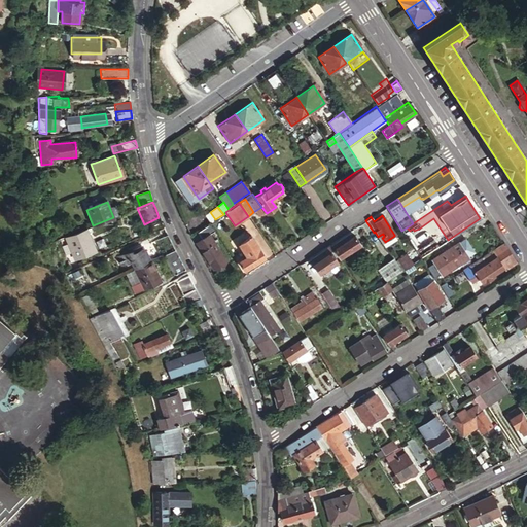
[(432,224),(436,232),(444,243),(448,240),(433,218),(419,229),(421,232),(432,224)]
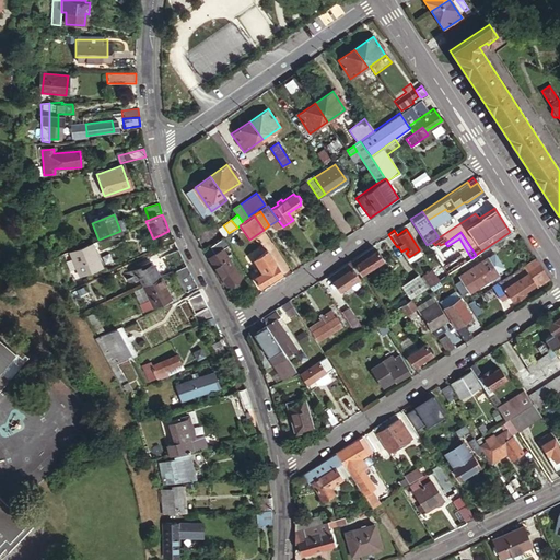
[(223,237),(209,247),(213,255),(221,249),(229,245),(223,237)]
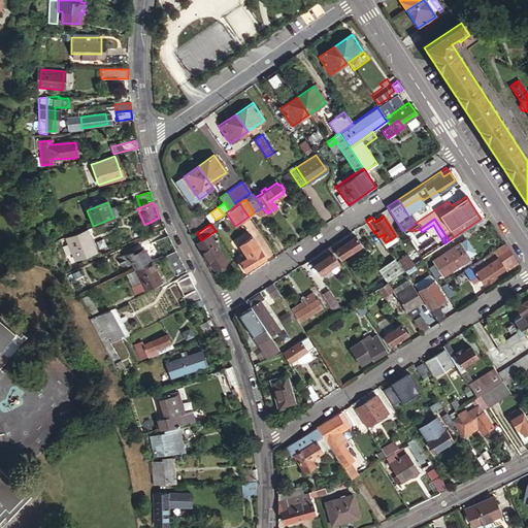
[(85,229),(63,237),(72,260),(93,253),(85,229)]
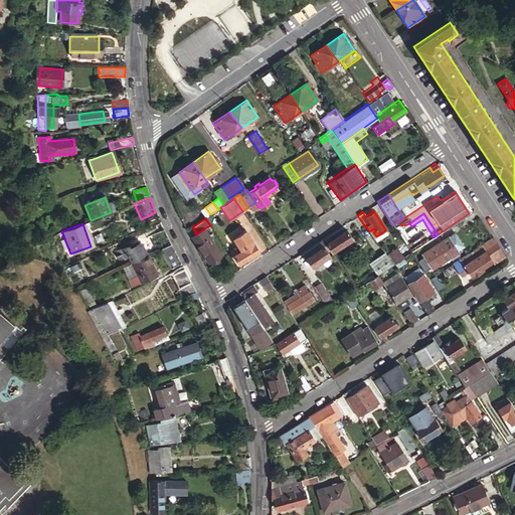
[(434,237),(426,226),(417,232),(420,236),(410,242),(414,249),(434,237)]
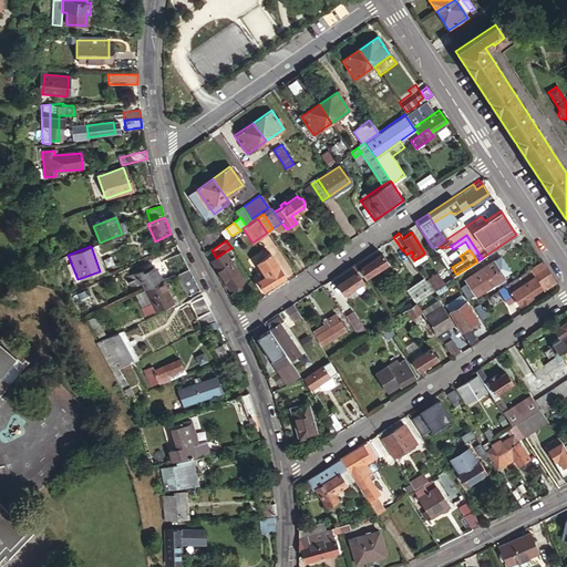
[(184,261),(179,251),(164,259),(172,276),(174,274),(187,268),(184,261)]
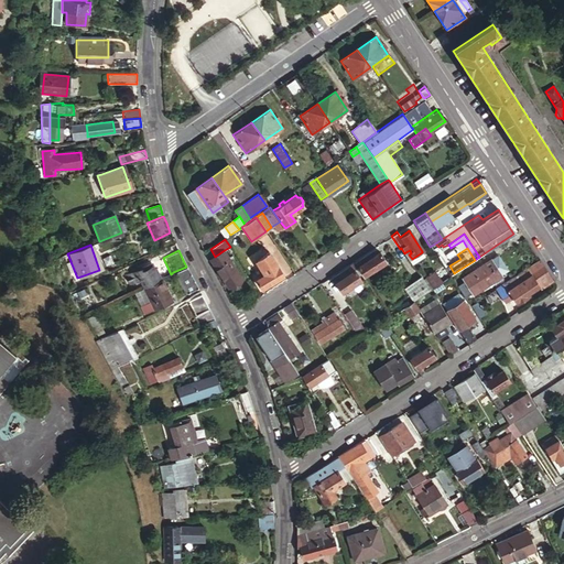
[(223,251),(215,257),(209,260),(229,288),(241,278),(223,251)]
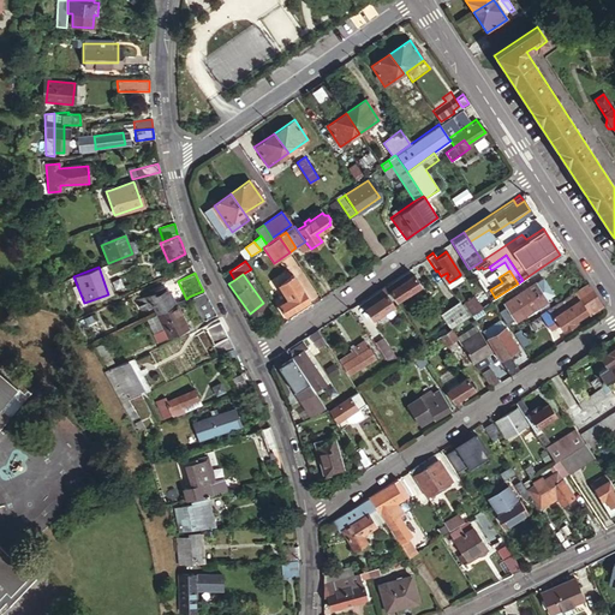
[(284,291),(299,282),(294,274),(279,284),(284,291)]
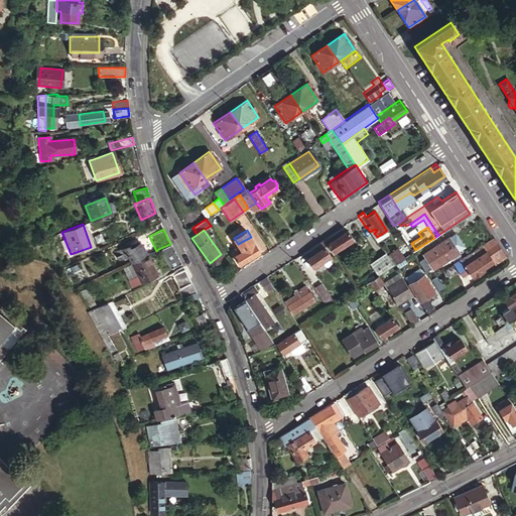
[(338,230),(323,239),(332,252),(352,239),(346,230),(340,234),(338,230)]
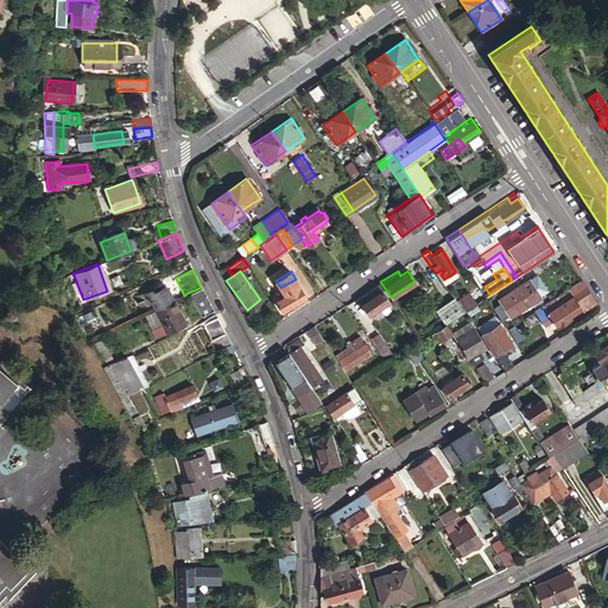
[(455,272),(444,279),(447,283),(457,276),(455,272)]
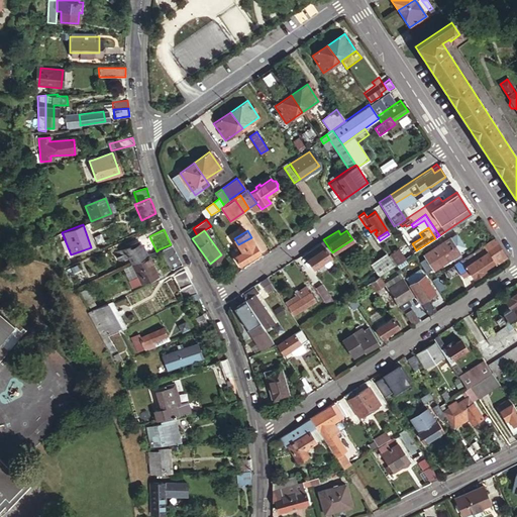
[(261,249),(251,237),(238,244),(238,245),(242,250),(233,256),(239,266),(259,252),(257,251),(261,249)]
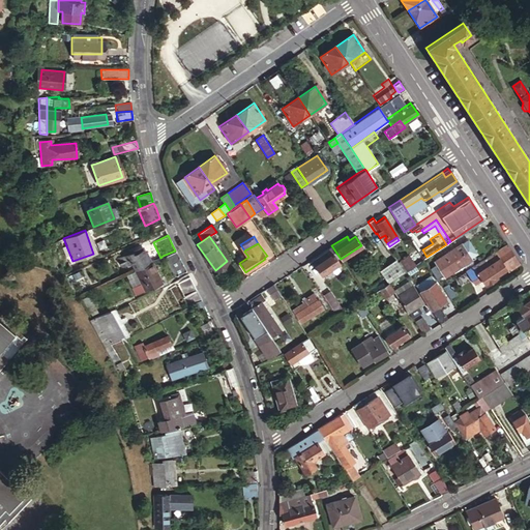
[(506,244),(495,252),(505,266),(504,267),(507,271),(519,264),(506,244)]
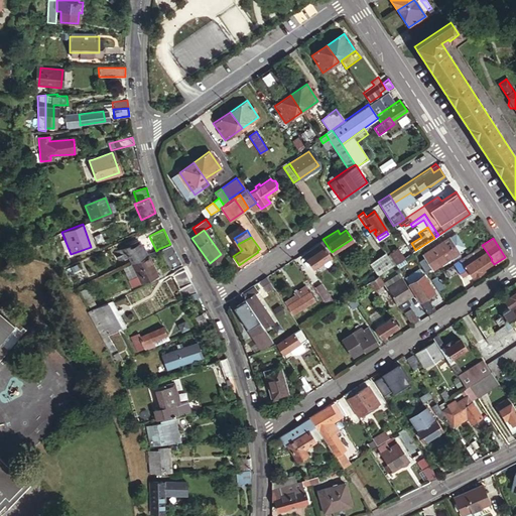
[(457,253),(447,239),(422,255),(431,270),(457,253)]
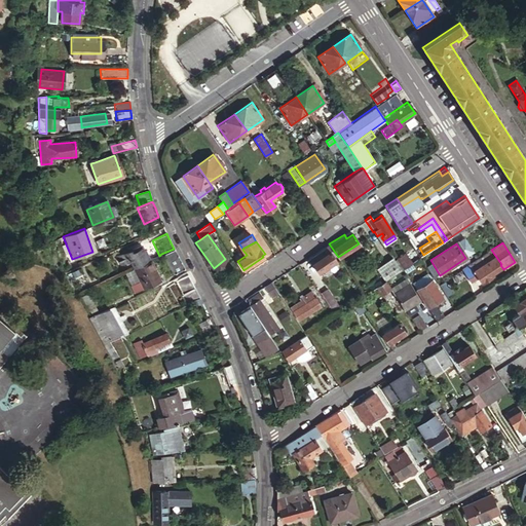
[(130,261),(134,267),(141,264),(150,260),(146,249),(143,250),(141,245),(115,256),(120,266),(130,261)]
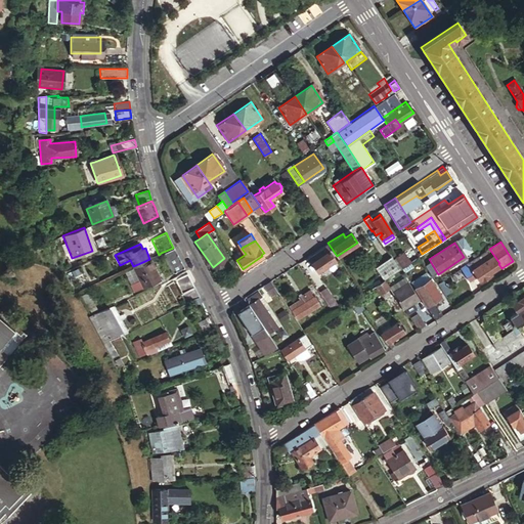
[(329,250),(330,249),(326,244),(306,257),(316,271),(334,259),(329,250)]
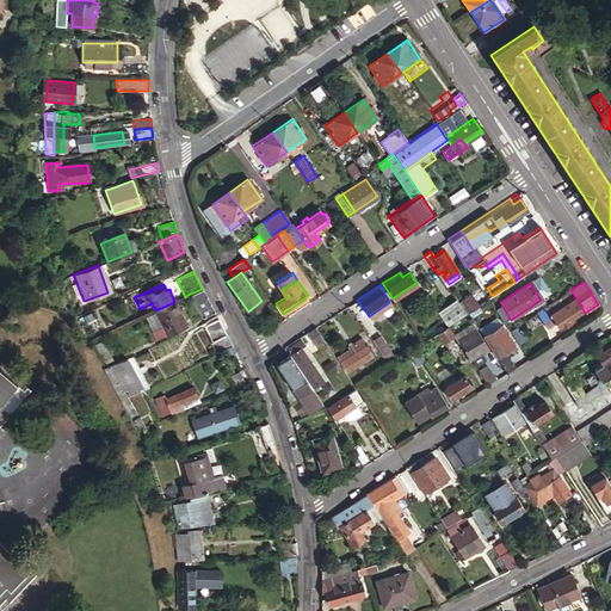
[(199,320),(214,314),(202,289),(187,295),(199,320)]
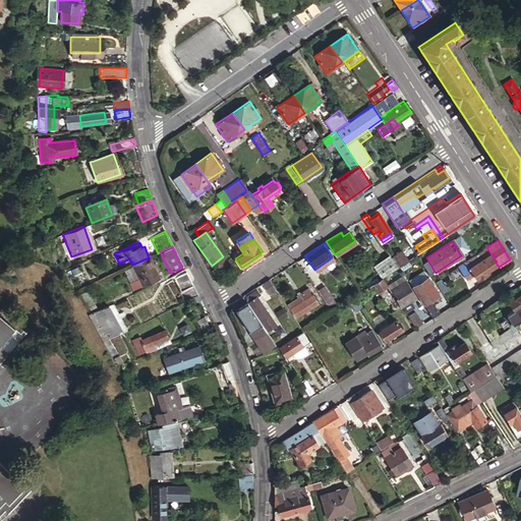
[(486,247),(464,263),(472,277),(473,277),(479,273),(485,269),(496,263),(497,262),(486,247)]
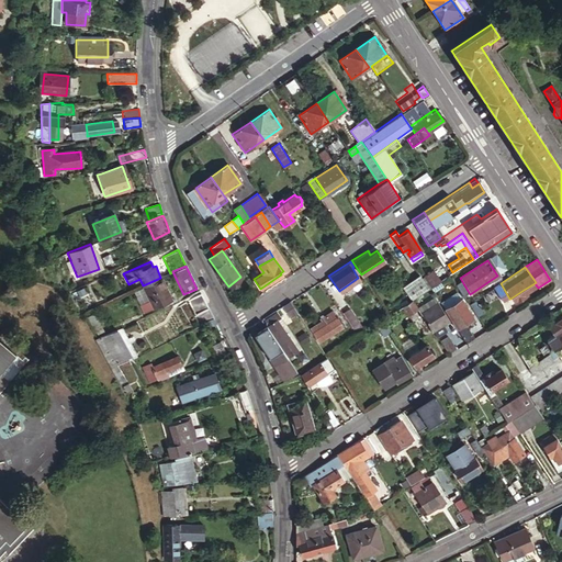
[(424,276),(425,277),(431,287),(439,281),(431,271),(424,276)]
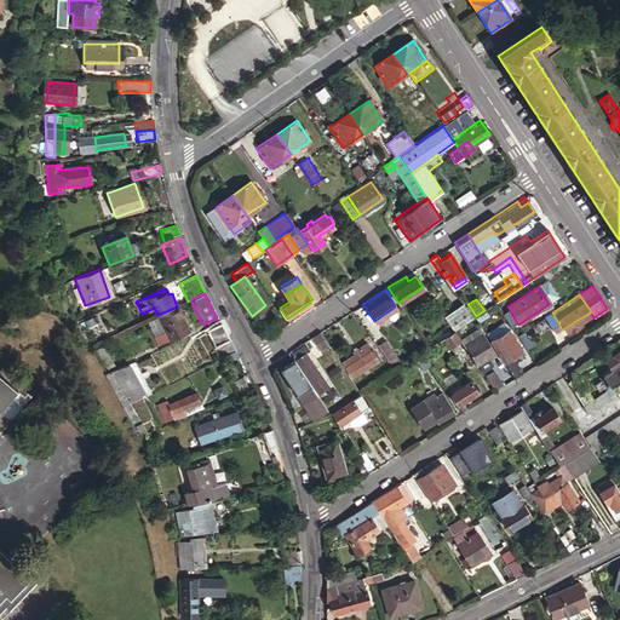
[(468,321),(470,320),(463,309),(459,304),(441,317),(451,333),(465,323),(468,321)]
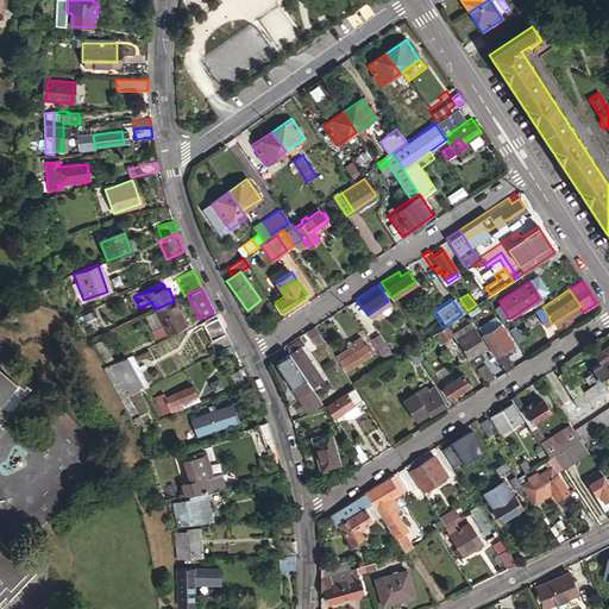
[(454,303),(462,314),(464,313),(466,311),(468,311),(460,300),(454,303)]
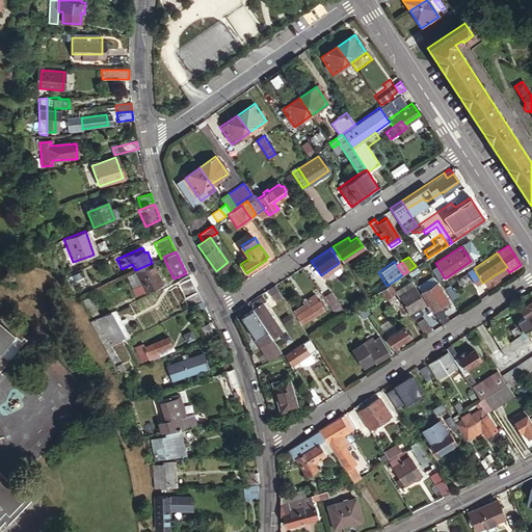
[(142,267),(135,270),(144,291),(161,284),(152,263),(142,267)]
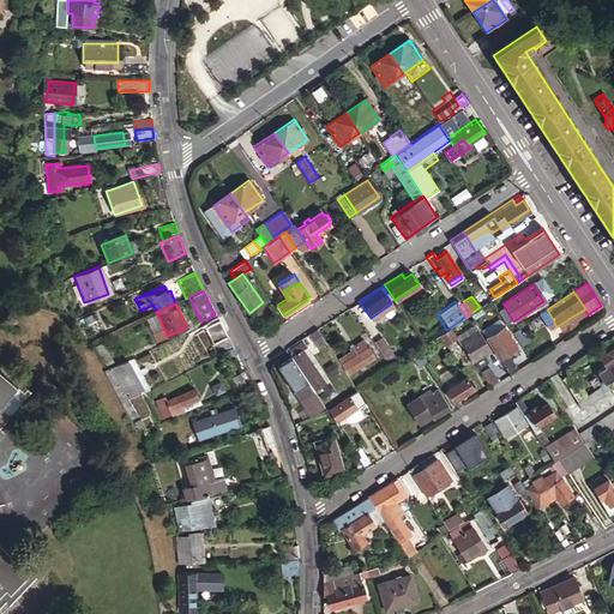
[(547,309),(537,315),(547,332),(557,326),(547,309)]
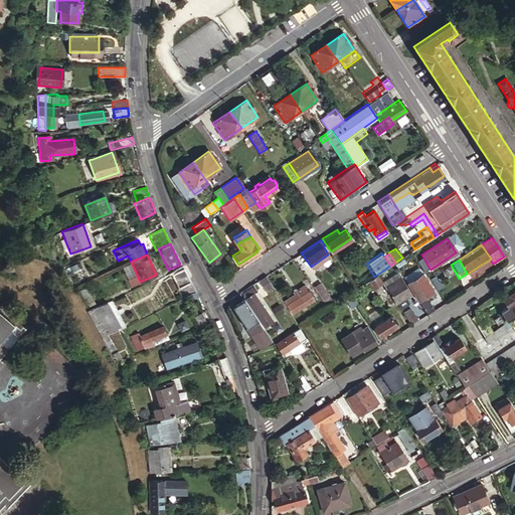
[(86,278),(80,264),(68,268),(72,282),(86,278)]
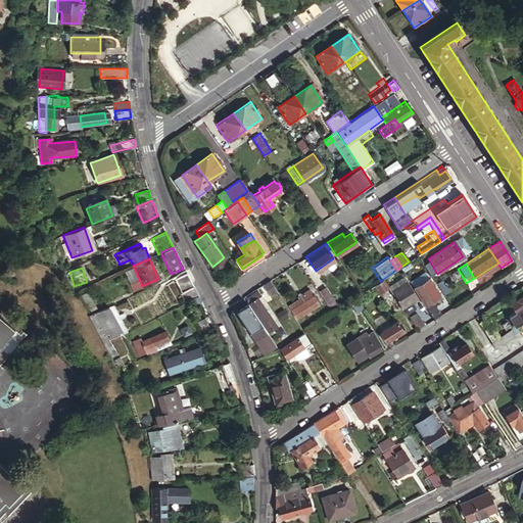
[(487,270),(481,274),(484,278),(490,275),(487,270)]
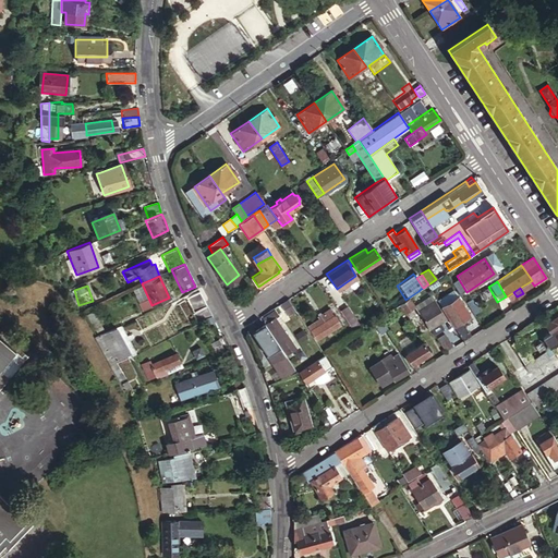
[(210,315),(203,300),(198,293),(184,299),(187,306),(196,323),(210,315)]
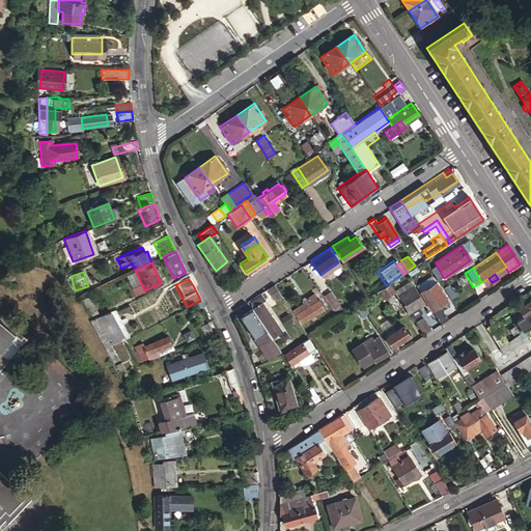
[(434,283),(418,294),(430,311),(446,301),(434,283)]
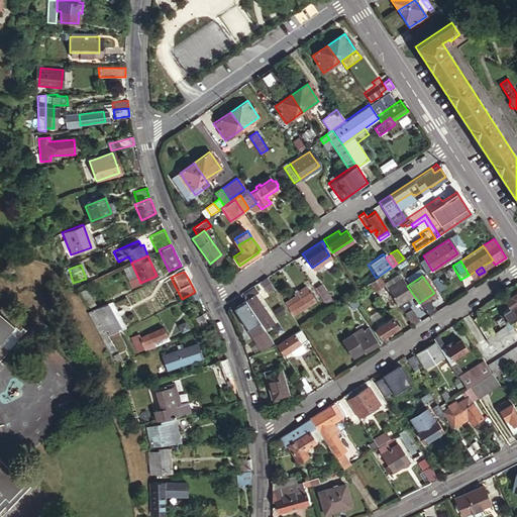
[(138,284),(134,277),(127,280),(131,288),(138,284)]
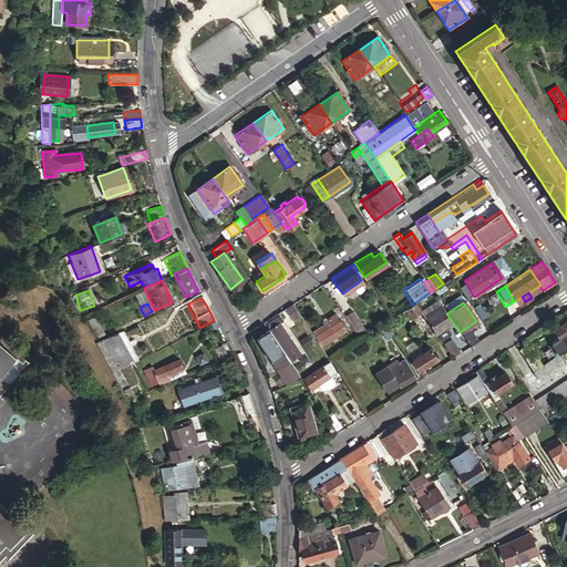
[(299,317),(291,305),(284,310),(291,321),(299,317)]
